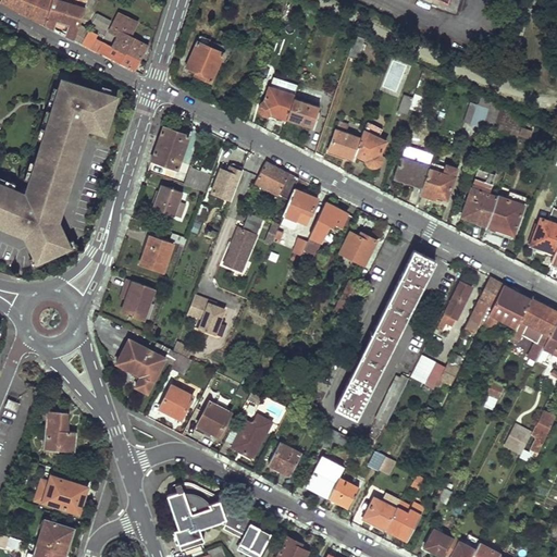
[(0,0),(1,1),(45,24),(51,0),(0,0)]
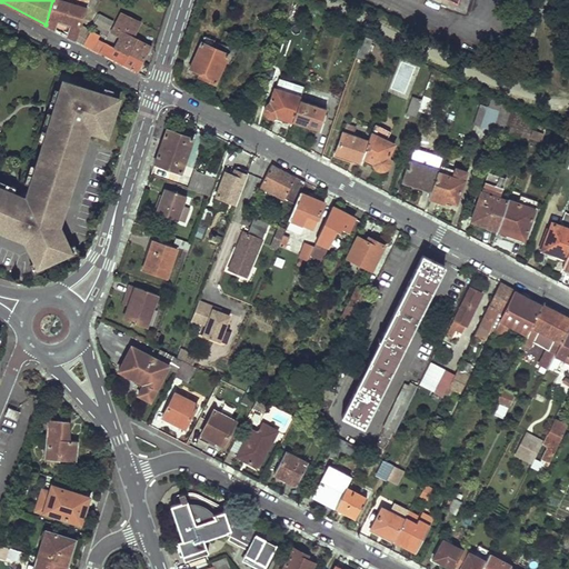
[(52,0),(46,25),(53,28),(57,19),(71,25),(68,36),(76,40),(80,26),(85,8),(62,0),(52,0)]
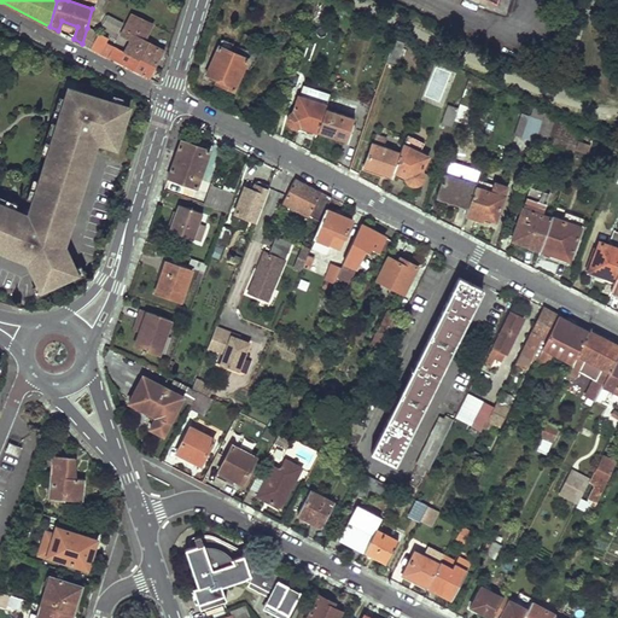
[(106,38),(87,28),(82,44),(150,77),(156,65),(163,50),(143,39),(151,22),(130,12),(122,29),(133,34),(124,51),(105,41),(106,38)]
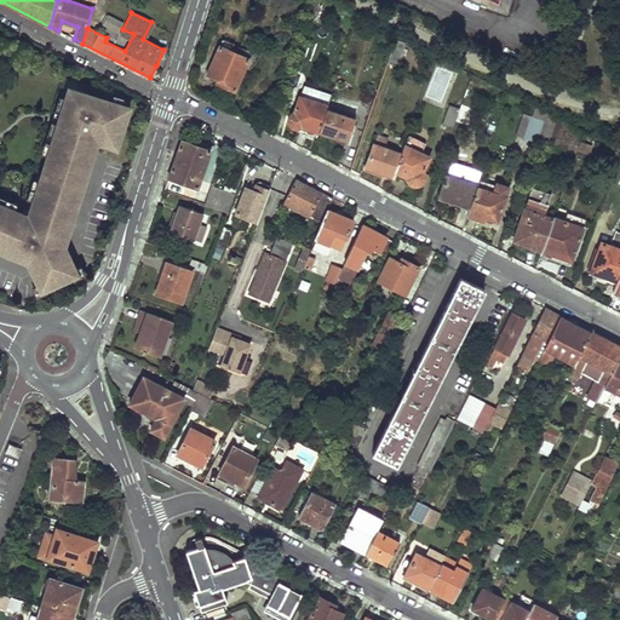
[(403,49),(394,45),(386,63),(396,67),(403,49)]
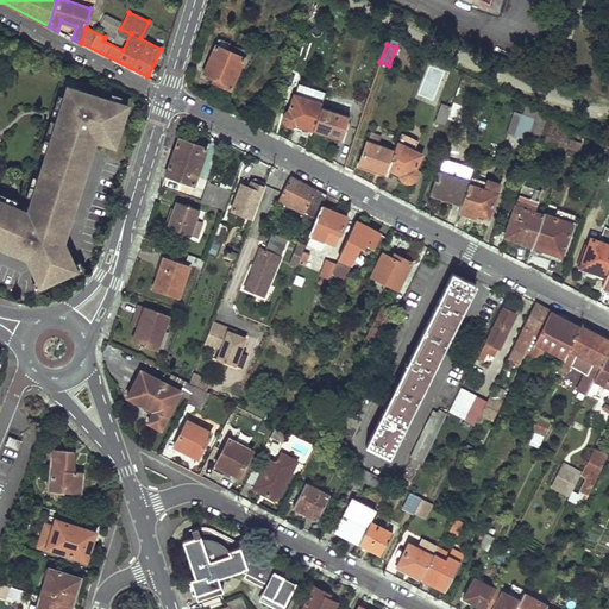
[(244,58),(217,45),(205,73),(208,75),(207,79),(231,89),(244,58)]
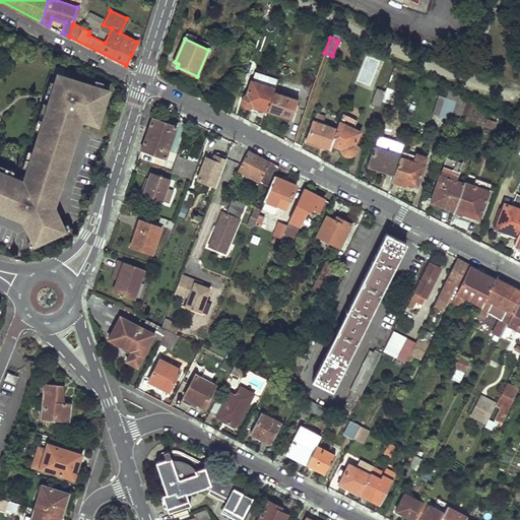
[(364,67),(376,69),(377,62),(365,59),(364,67)]
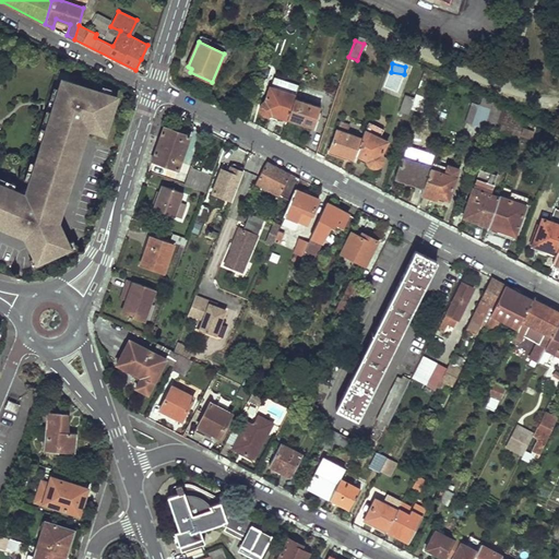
[(439,81),(423,75),(420,82),(437,87),(439,81)]
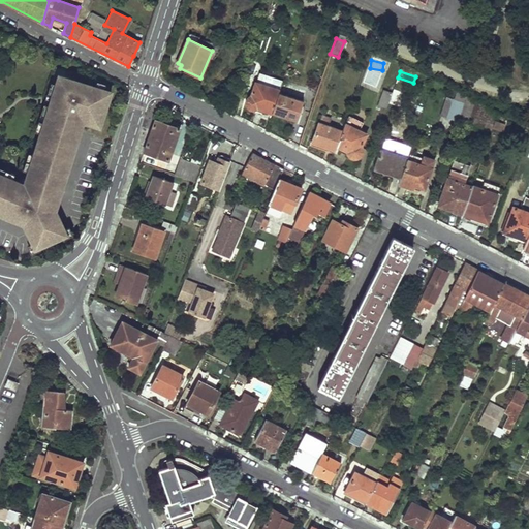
[(30,251),(73,241),(67,214),(80,178),(74,177),(80,164),(86,166),(89,158),(85,157),(90,143),(93,144),(98,128),(111,132),(120,107),(99,100),(102,91),(103,91),(105,85),(97,82),(95,87),(59,73),(55,84),(51,82),(44,99),(51,101),(47,111),(42,109),(36,126),(42,128),(33,154),(29,152),(23,169),(28,172),(26,178),(30,179),(29,182),(17,185),(19,182),(13,179),(16,174),(0,167),(0,215),(24,224),(30,251)]
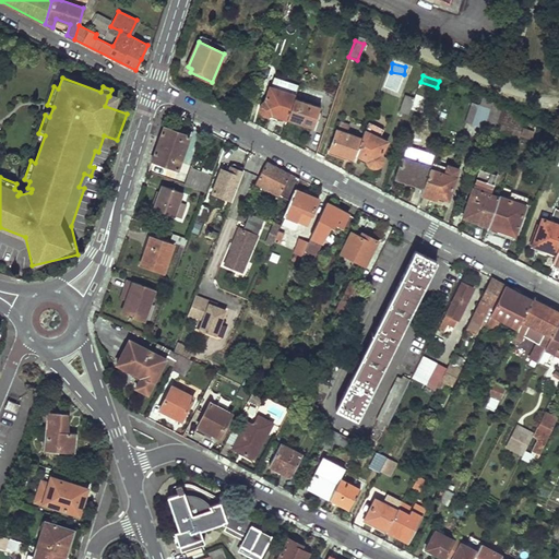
[(285,125),(286,120),(295,98),(295,95),(271,87),(266,100),(263,104),(262,105),(261,105),(261,106),(260,108),(260,109),(260,110),(261,113),(262,114),(262,115),(264,115),(265,115),(268,115),(270,119),(285,125)]
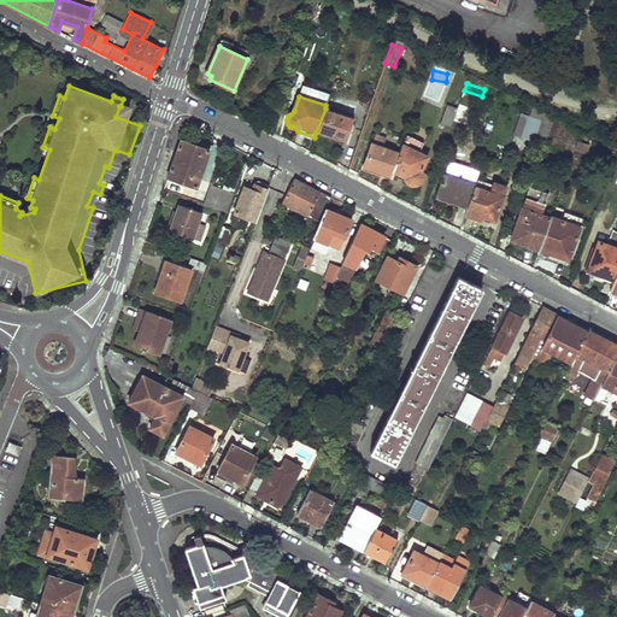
[(451,127),(457,110),(448,106),(442,124),(451,127)]
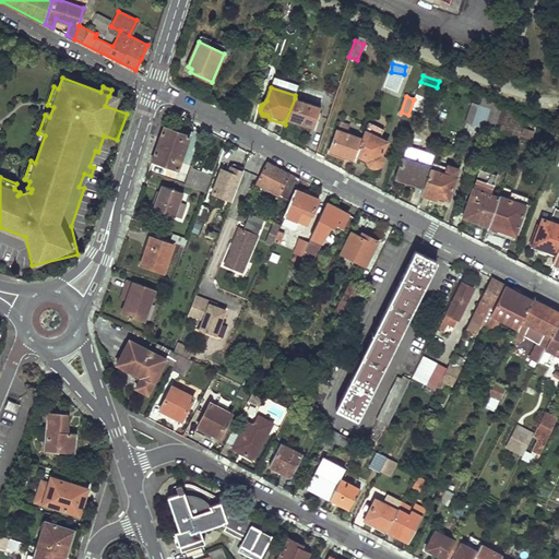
[(484,128),(494,100),(484,96),(480,106),(472,104),(465,122),(484,128)]
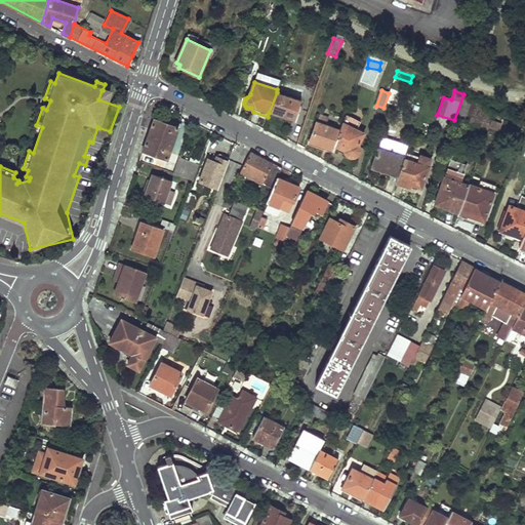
[(300,101),(277,92),(269,113),(294,121),(300,101)]
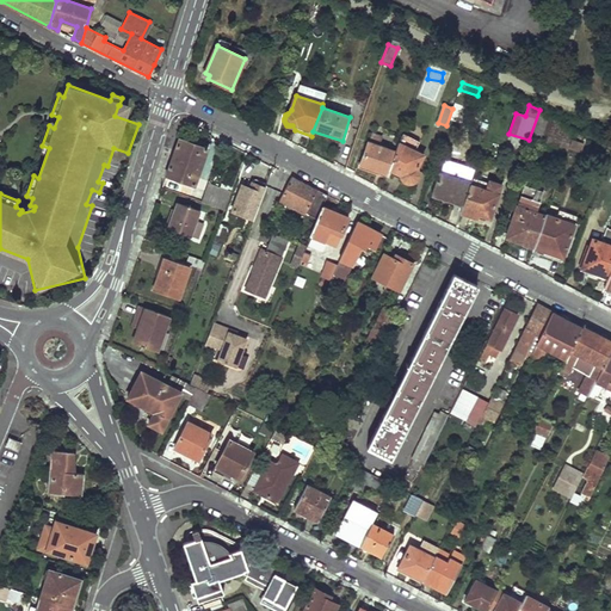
[(576,129),(539,110),(529,140),(529,142),(567,155),(576,129)]
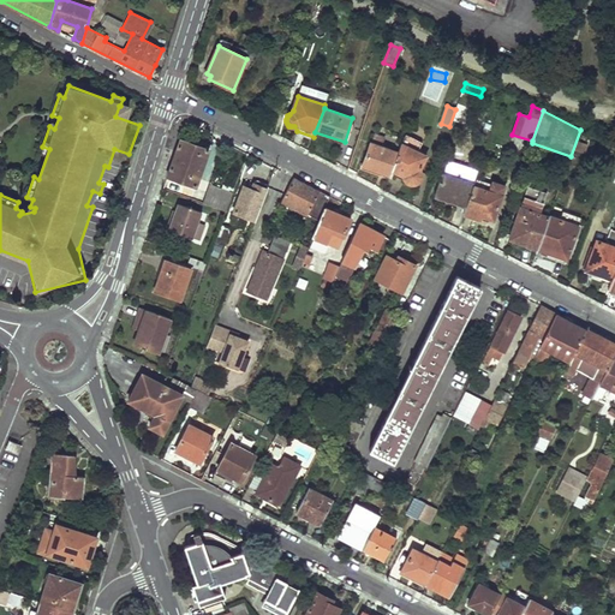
[(422,141),(405,132),(398,153),(389,173),(399,177),(401,177),(404,175),(406,178),(407,180),(411,181),(413,183),(416,181),(419,179),(422,177),(422,169),(427,157),(419,154),(419,153),(418,151),(422,141)]
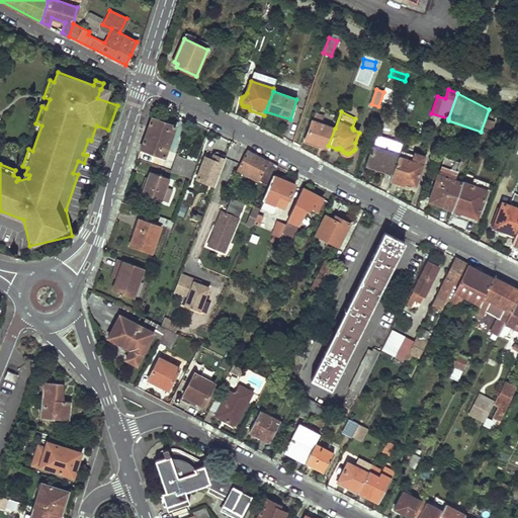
[(176,125),(152,117),(141,149),(165,158),(176,125)]
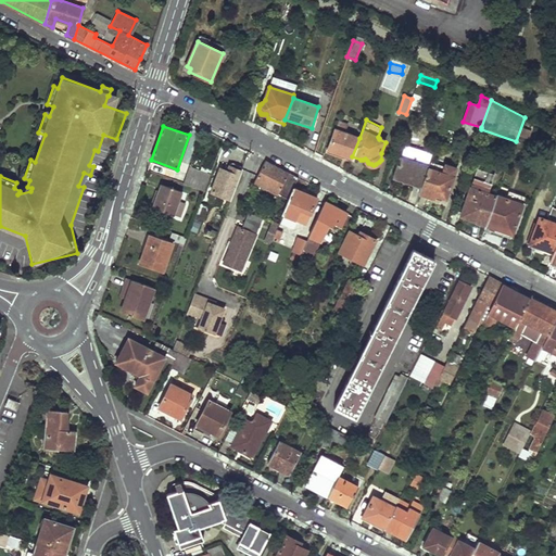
[(328,150),(352,159),(352,156),(359,138),(336,129),(328,150)]
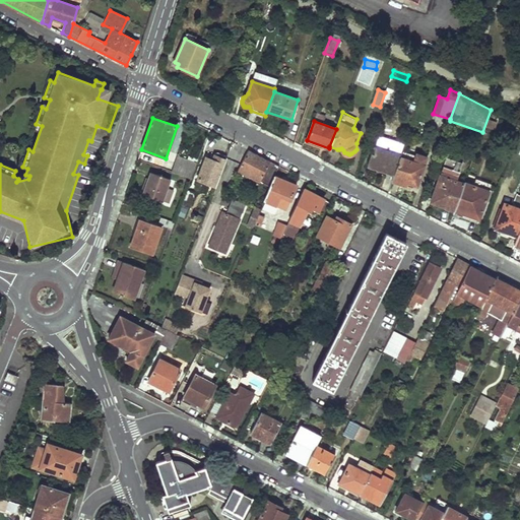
[(393,175),(401,154),(375,145),(368,166),(393,175)]
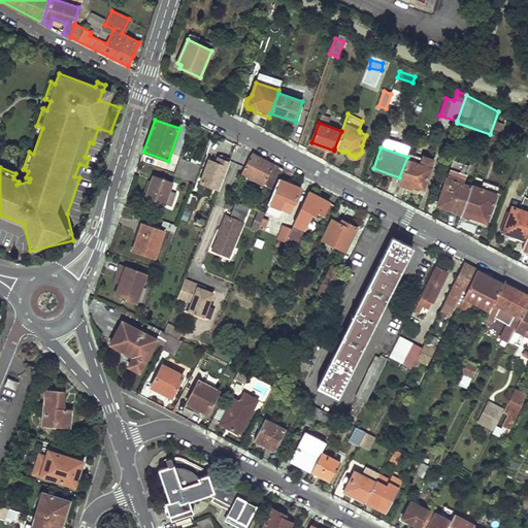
[(483,153),(477,151),(473,163),(479,165),(483,153)]
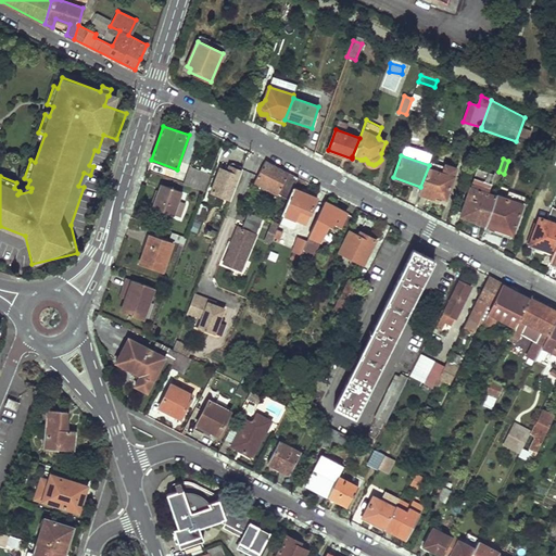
[(254,182),(288,200),(293,188),(298,178),(265,161),(254,182)]
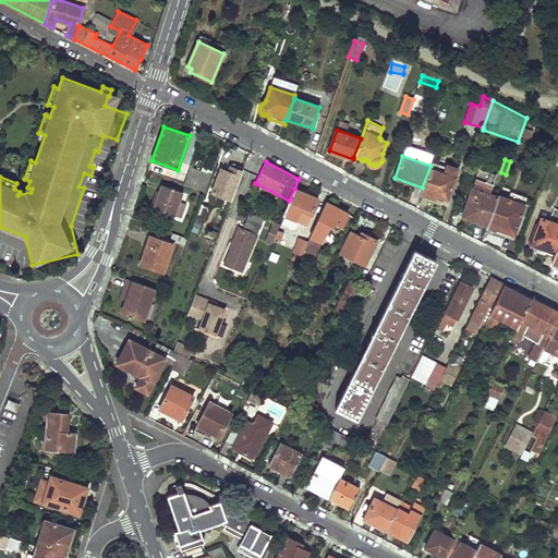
[(447,167),(432,161),(431,166),(422,187),(420,194),(443,202),(444,198),(447,199),(458,168),(448,164),(447,167)]
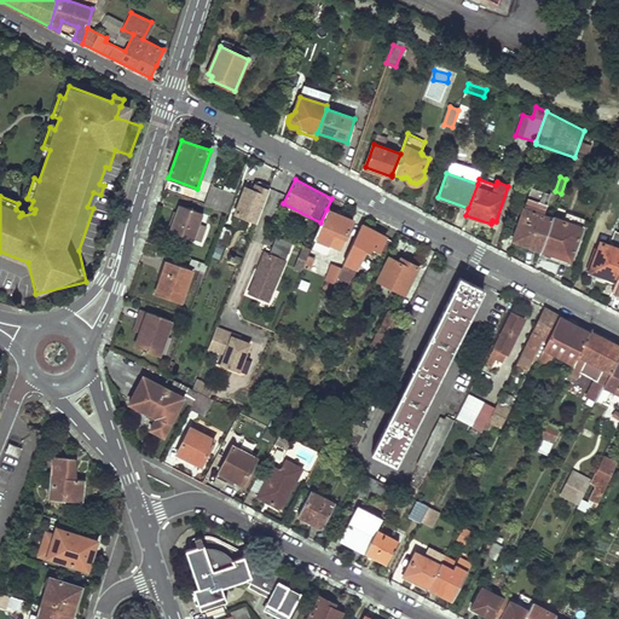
[(255,223),(268,189),(268,186),(258,181),(255,184),(252,191),(246,187),(235,215),(255,223)]
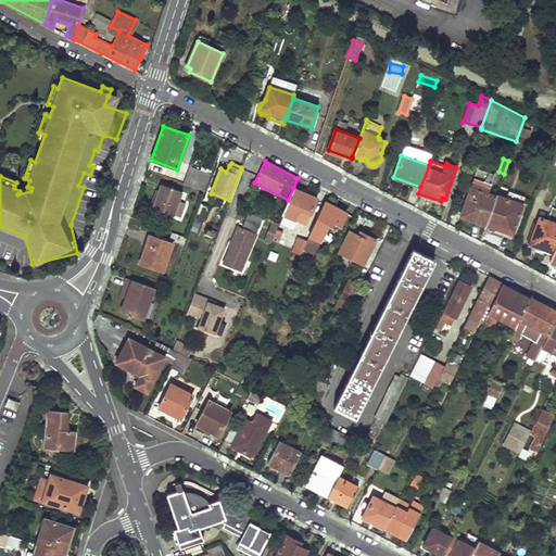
[(484,226),(495,197),(490,193),(495,175),(478,168),(463,213),(476,218),(476,220),(477,222),(476,223),(484,226)]
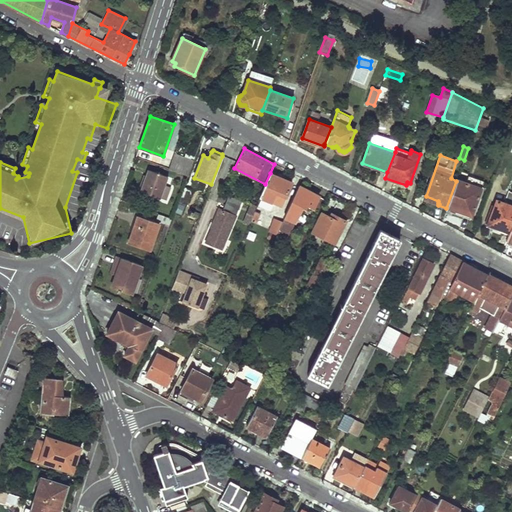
[(187,177),(191,166),(172,158),(167,170),(174,172),(187,177)]
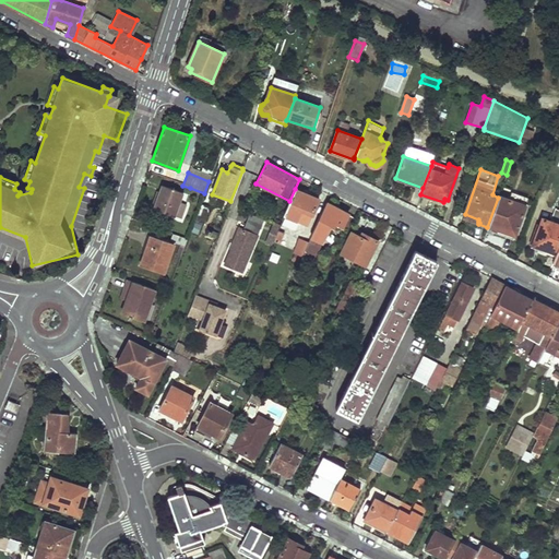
[(185,194),(163,186),(159,192),(157,192),(151,209),(180,221),(187,204),(181,203),(185,194)]
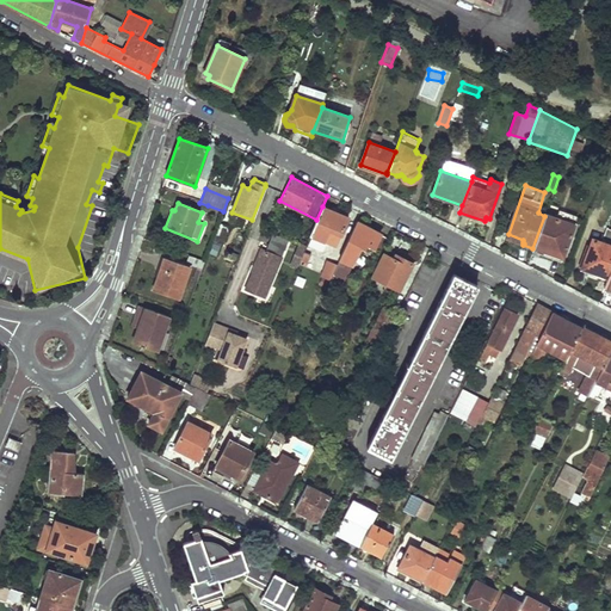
[(223,211),(208,205),(204,213),(221,218),(223,211)]
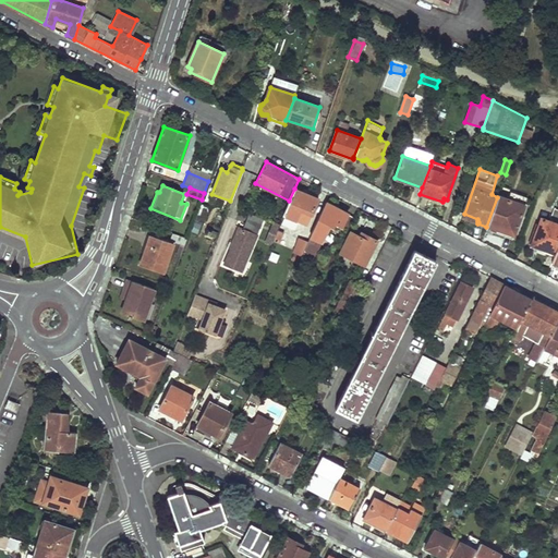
[(318,198),(294,189),(289,201),(282,216),(307,226),(318,198)]
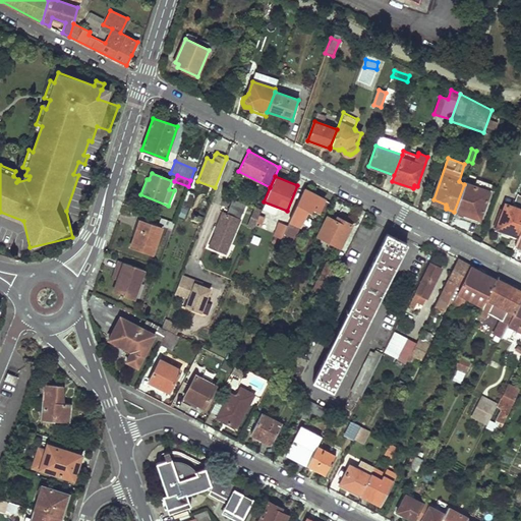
[(454,212),(453,214),(478,223),(493,184),(476,178),(473,185),(465,182),(464,184),(454,212)]
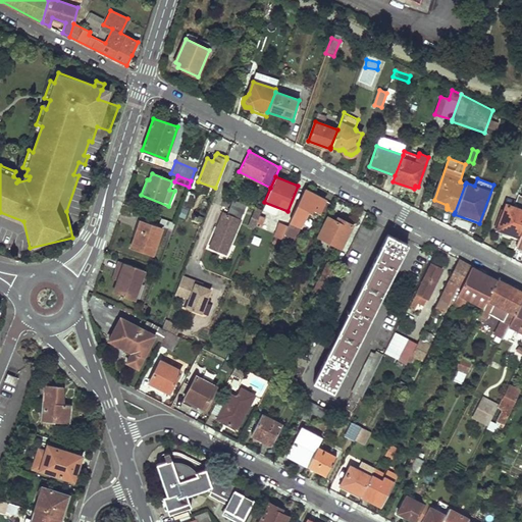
[(329,202),(304,190),(300,198),(281,239),(284,241),(285,238),(286,239),(289,233),(292,236),(297,224),(301,225),(307,210),(317,215),(318,211),(324,213),(329,202)]
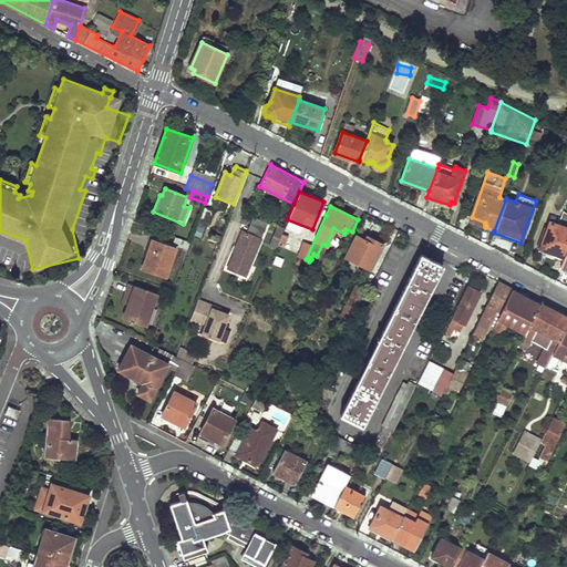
[(212,212),(203,208),(196,225),(205,228),(212,212)]
